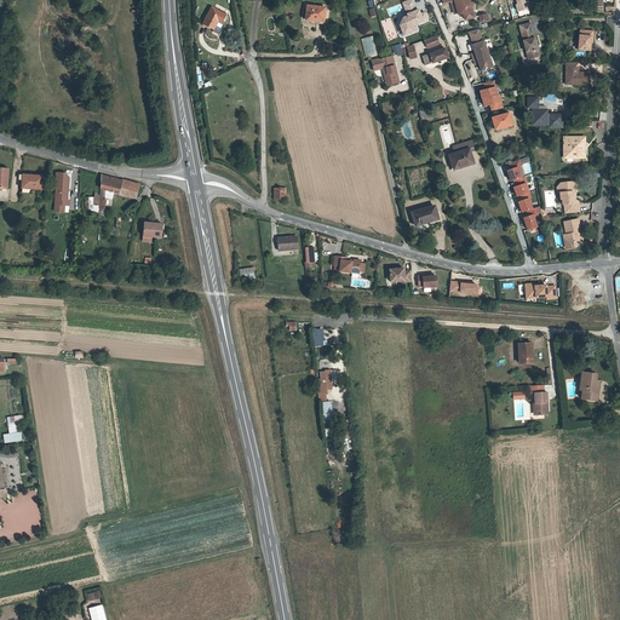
[(401,17),(397,23),(401,26),(403,33),(411,32),(409,26),(413,24),(425,22),(423,13),(417,16),(414,16),(414,12),(415,11),(412,0),(408,0),(403,1),(406,16),(401,17)]
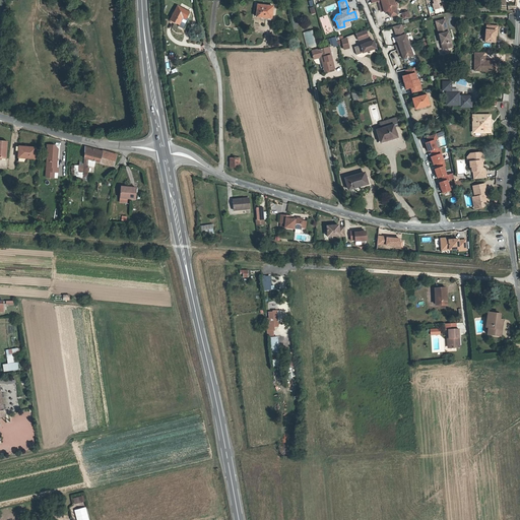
[(381,0),(384,11),(384,12),(389,11),(390,17),(398,14),(393,0),(381,0)]
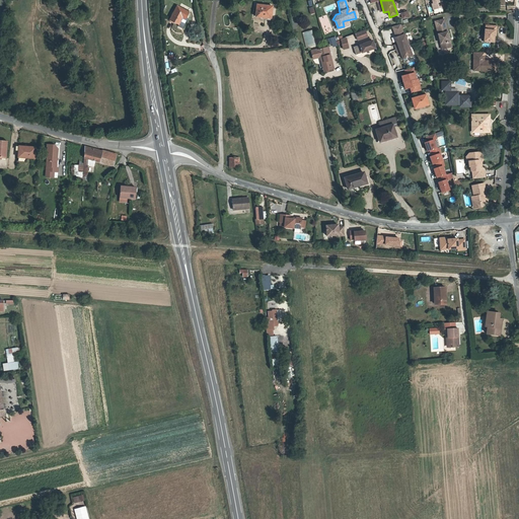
[(256,4),(255,16),(262,17),(263,16),(271,16),(273,5),(256,4)]
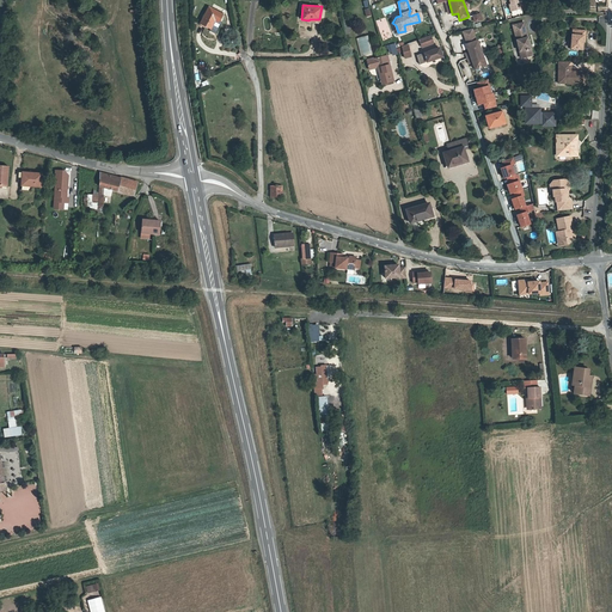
[(209,7),(201,23),(212,29),(216,19),(220,20),(222,14),(209,7)]
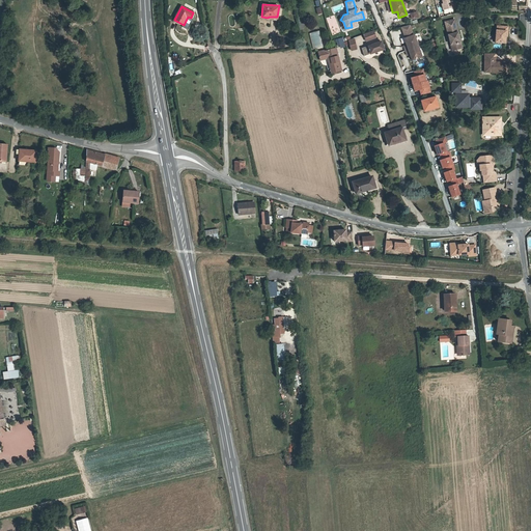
[(453,20),(444,22),(451,50),(460,47),(453,20)]
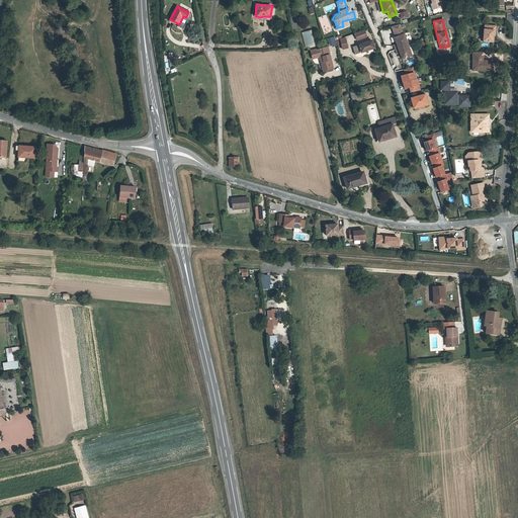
[(493,30),(495,30),(495,24),(485,23),(484,27),(483,39),(493,40),(493,33),(493,30)]
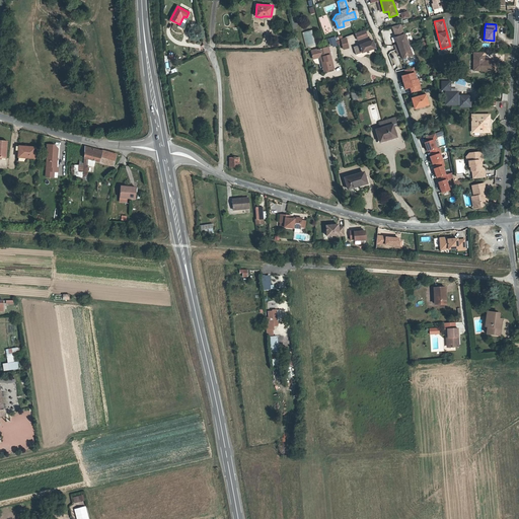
[(391,27),(394,36),(403,32),(400,24),(391,27)]
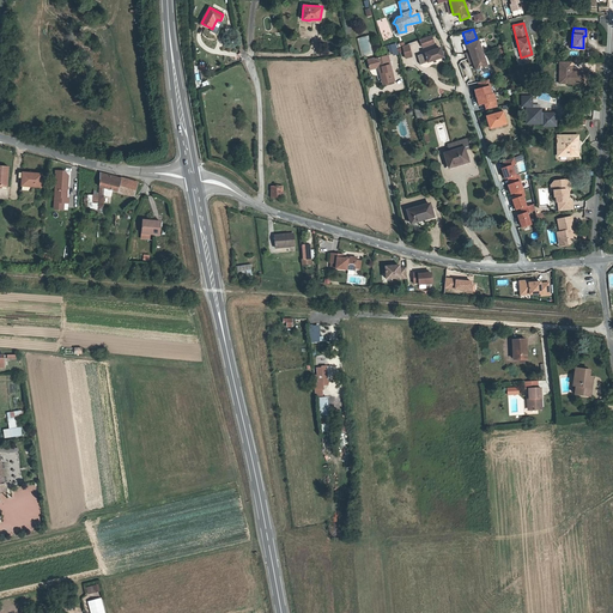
[(372,46),(368,34),(357,37),(362,49),(372,46)]
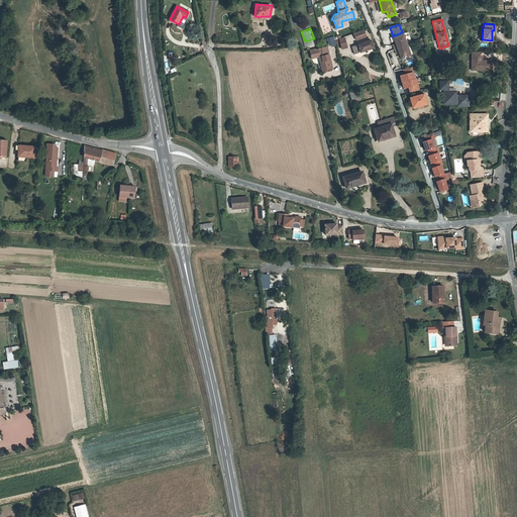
[(355,31),(356,38),(366,36),(365,29),(355,31)]
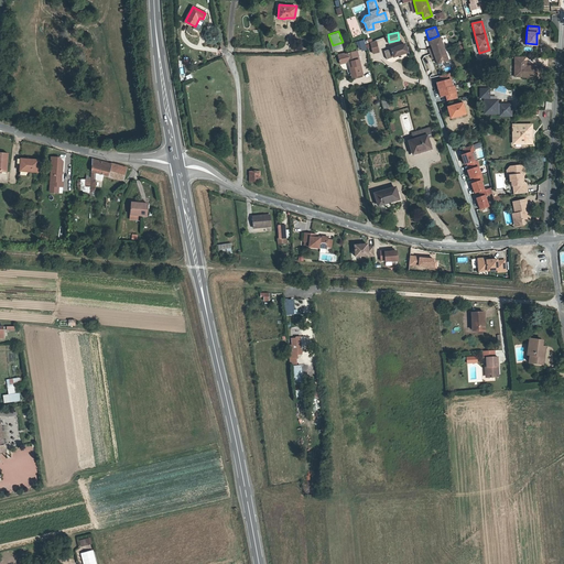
[(356,38),(357,41),(359,41),(361,46),(366,45),(364,35),(356,38)]
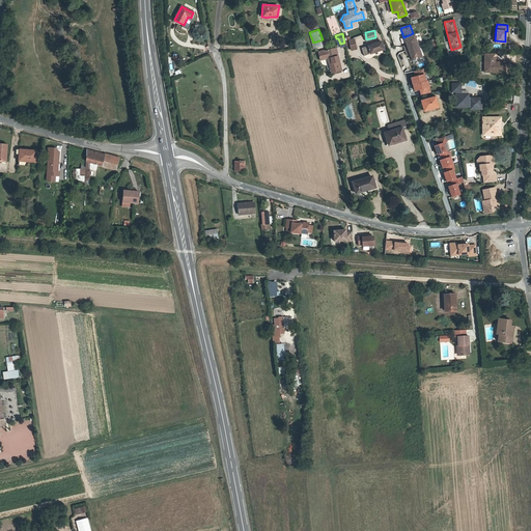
[(404,51),(417,46),(413,35),(403,39),(406,46),(402,47),(404,51)]
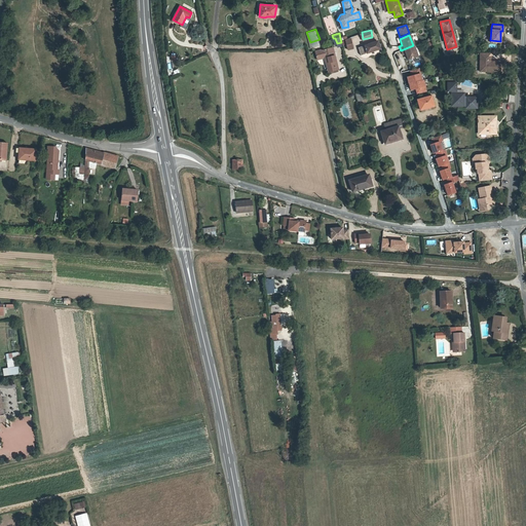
[(377,41),(359,45),(361,53),(379,49),(377,41)]
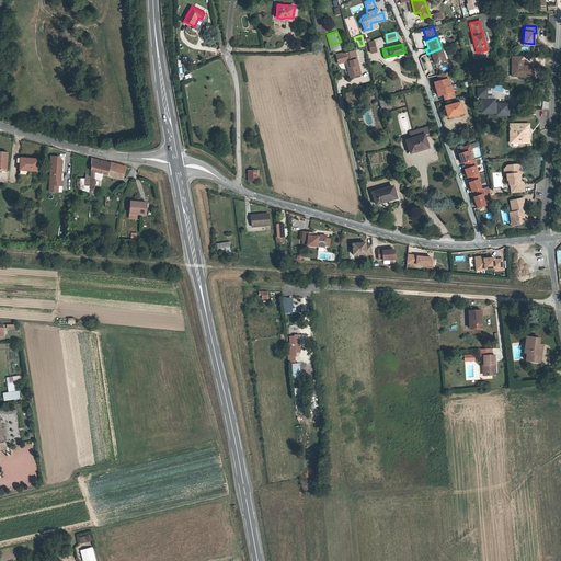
[(339,61),(347,59),(352,73),(362,72),(355,47),(336,53),(339,61)]
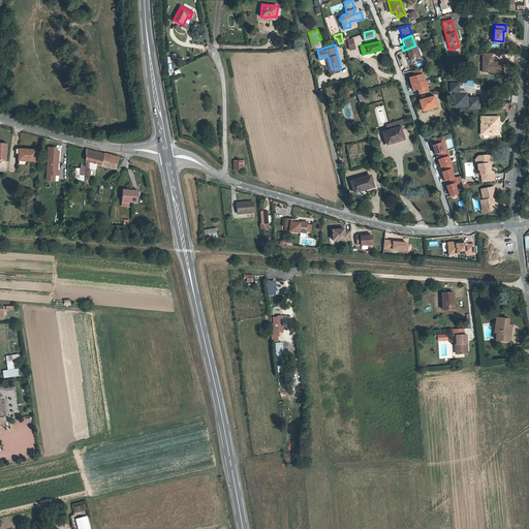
[(419,57),(415,45),(403,51),(404,55),(407,54),(410,60),(419,57)]
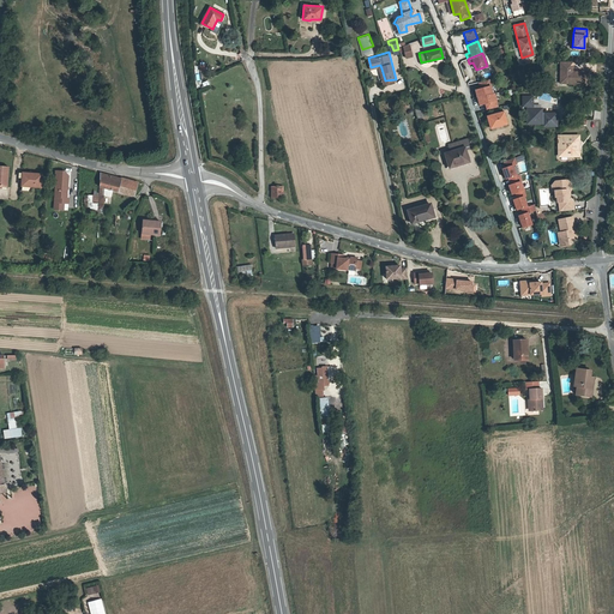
[(569,78),(569,82),(590,82),(590,68),(573,68),(573,59),(560,59),(560,78),(569,78)]
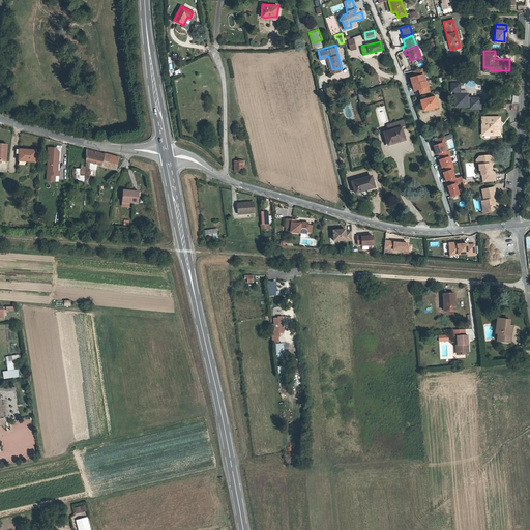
[(412,85),(424,81),(420,69),(412,71),(414,77),(410,79),(412,85)]
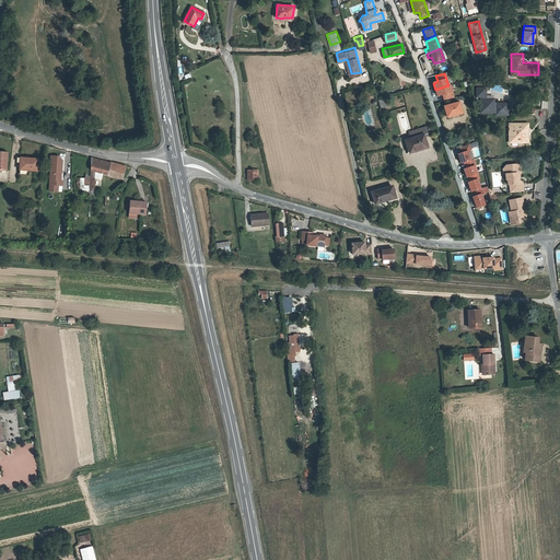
[(448,85),(435,90),(438,96),(443,95),(444,101),(454,97),(450,85),(448,85)]
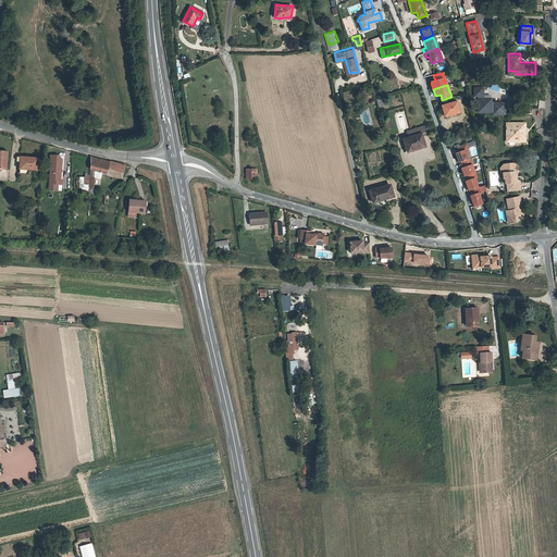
[(494,101),(494,102),(491,102),(491,97),(483,97),(482,85),(473,85),(473,94),(478,94),(478,110),(491,110),(491,109),(494,109),(494,111),(504,111),(504,101),(494,101)]
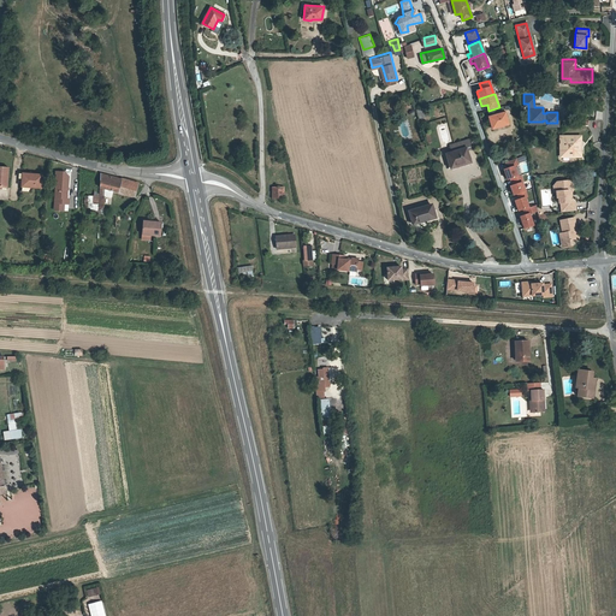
[(505,114),(490,118),(493,130),(509,126),(505,114)]
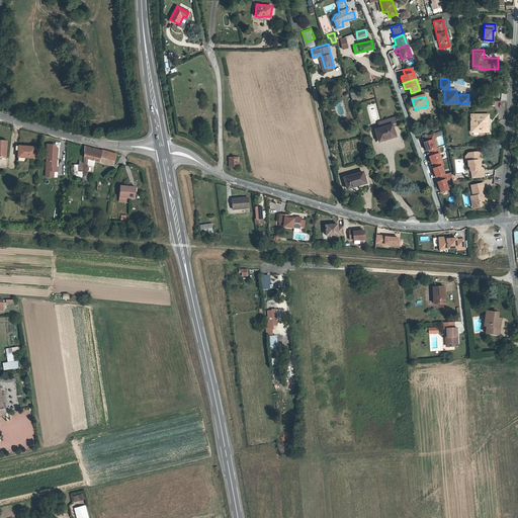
[(479,114),(479,112),(471,112),(470,113),(470,115),(468,117),(470,119),(470,121),(473,121),(473,122),(472,122),(472,128),(486,128),(486,124),(490,123),(490,118),(486,118),(486,115),(479,114)]
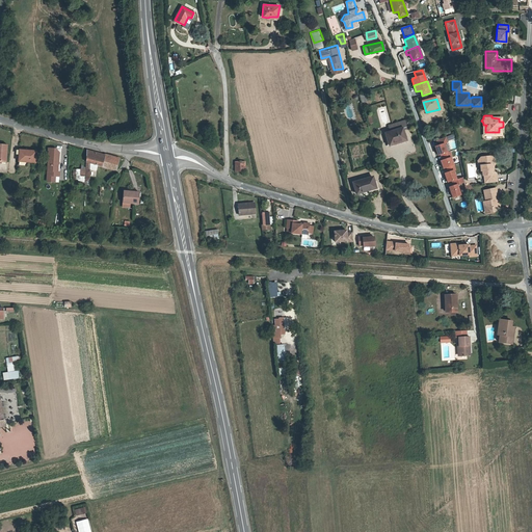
[(503,127),(499,128),(499,132),(485,132),(485,126),(486,126),(486,125),(483,125),(483,134),(503,133),(503,127)]
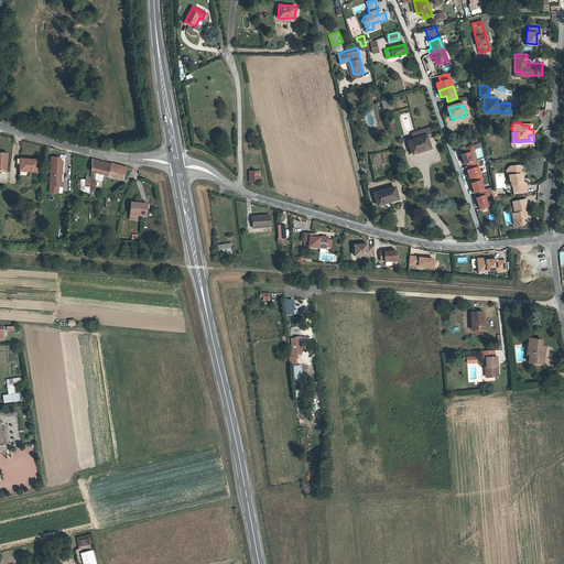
[(420,152),(415,153),(419,166),(436,162),(433,149),(441,147),(438,140),(418,145),(420,152)]
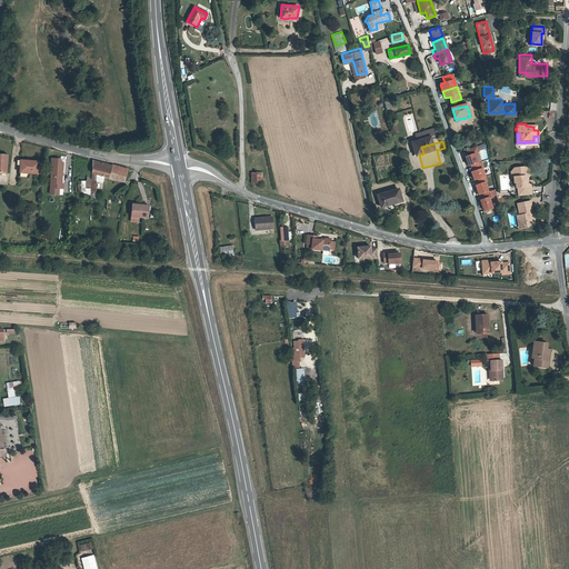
[(477,186),(481,195),(489,191),(486,182),(488,181),(482,168),(483,168),(480,162),(478,163),(473,153),(478,152),(476,147),(466,150),(469,156),(466,157),(469,167),(472,166),(475,171),(472,172),(476,180),(479,179),(481,183),(477,186)]
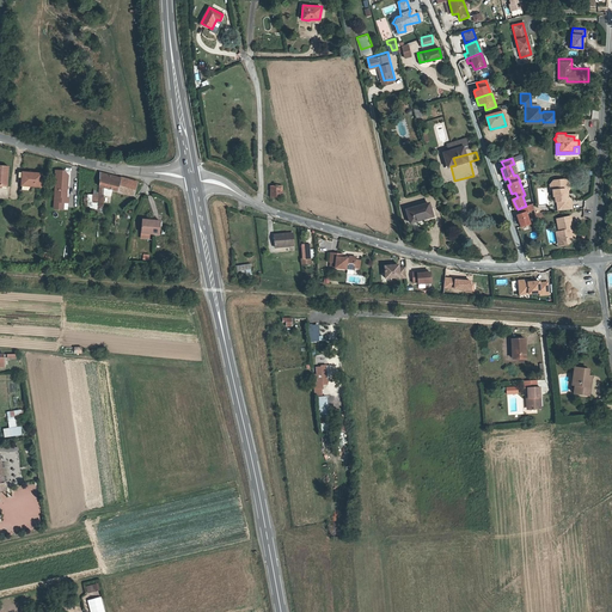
[(0,163),(0,184),(8,185),(11,165),(0,163)]
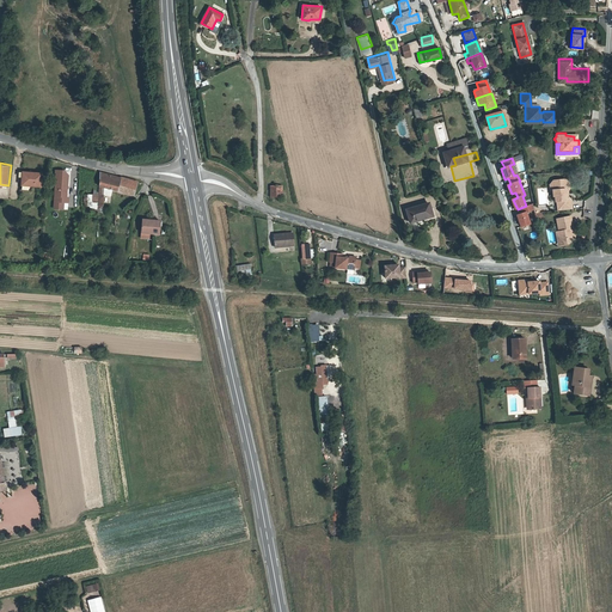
[(424,172),(412,172),(412,166),(403,167),(403,179),(424,178),(424,172)]
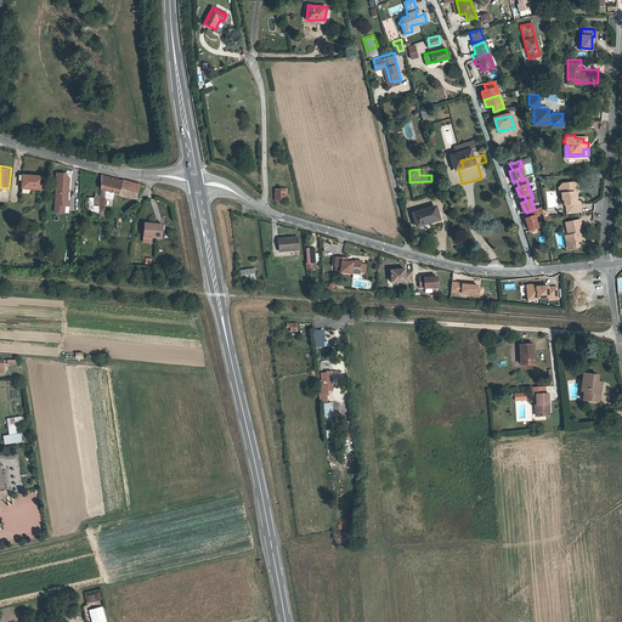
[(61,187),(61,192),(68,192),(69,176),(62,175),(62,171),(57,171),(56,187),(61,187)]
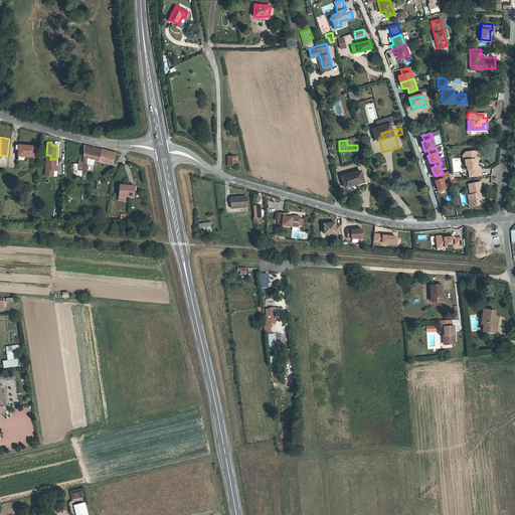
[(101,149),(84,144),(84,155),(83,173),(90,174),(91,163),(94,164),(96,158),(114,163),(117,152),(102,148),(101,149)]
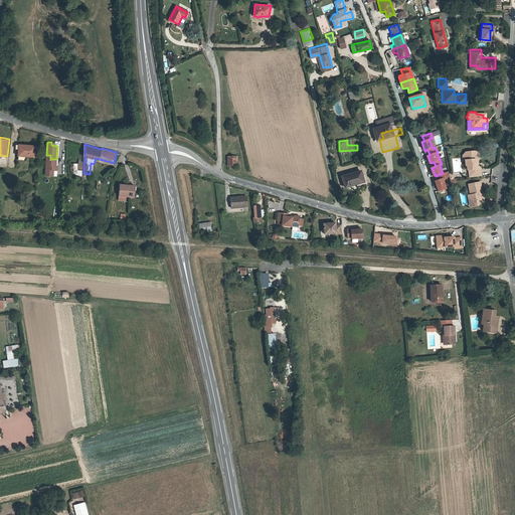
[(20,145),(19,157),(35,158),(36,147),(20,145)]
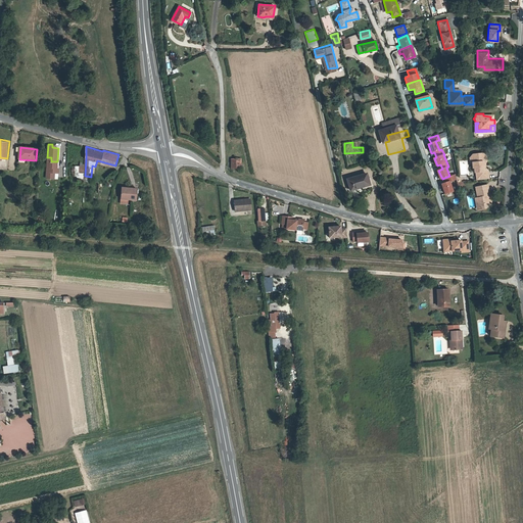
[(474,168),(484,167),(483,162),(485,161),(486,160),(486,155),(482,152),(479,153),(477,155),(475,153),(473,153),(470,156),(473,159),(473,161),(472,161),(473,168),(474,168)]
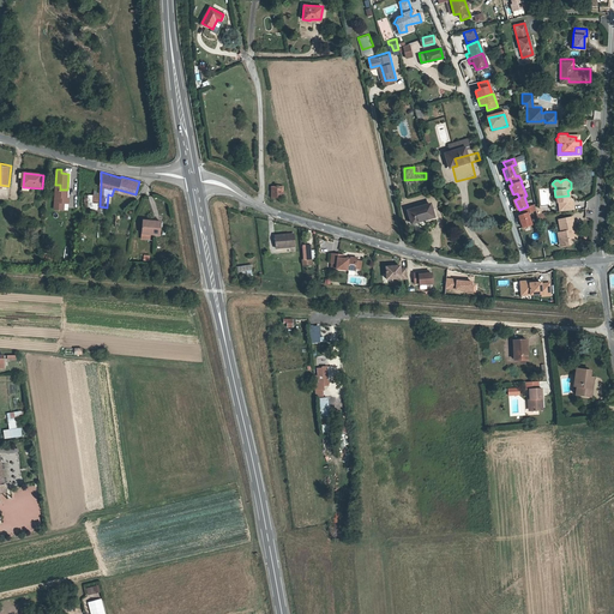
[(284,186),(272,186),(272,198),(284,198),(284,186)]
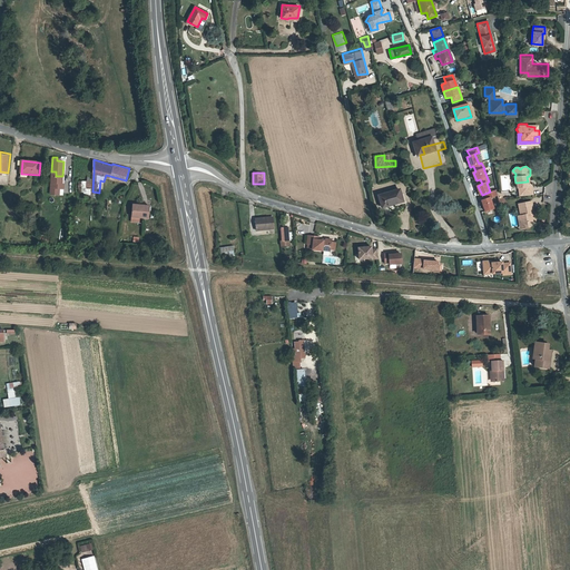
[(519,192),(520,195),(533,194),(532,185),(530,183),(528,184),(528,182),(517,183),(518,187),(519,187),(521,188),(519,192)]
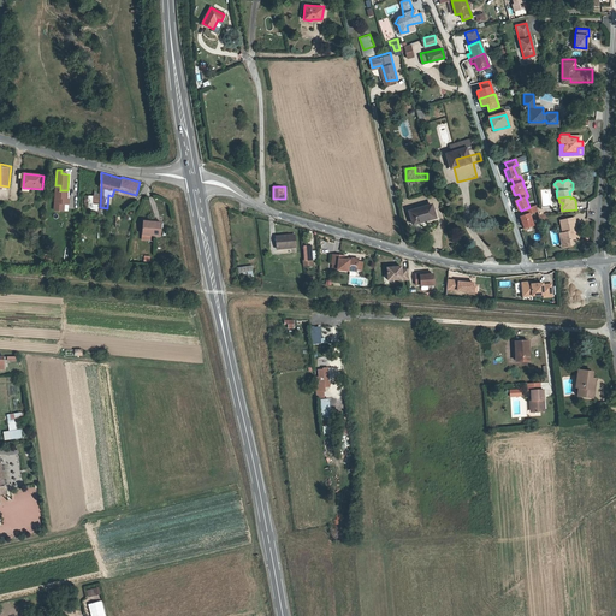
[(414,221),(421,219),(421,223),(438,218),(432,201),(409,208),(414,221)]
